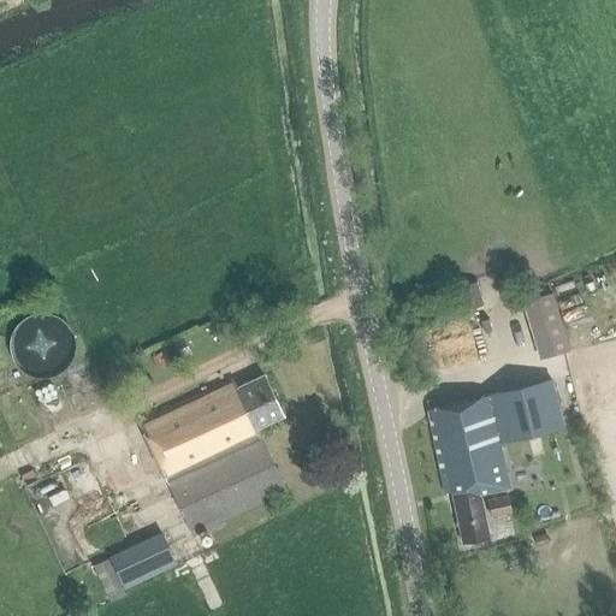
[(551,294),(520,302),(525,317),(555,308),(551,294)]
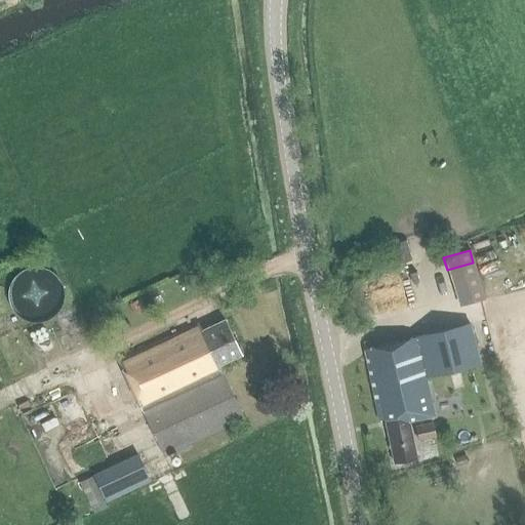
[(143,313),(136,300),(128,305),(133,316),(143,313)]
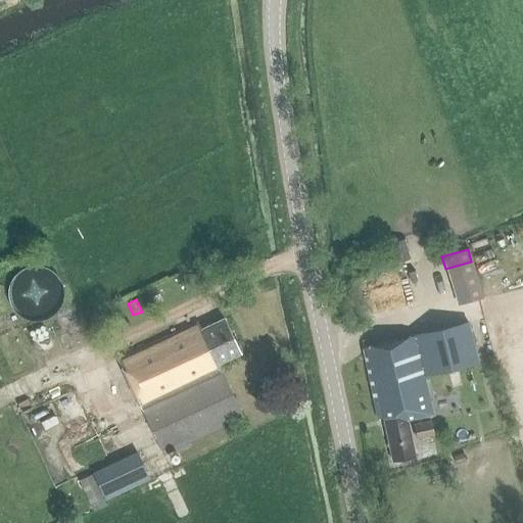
[(219,364),(241,354),(224,318),(199,329),(196,323),(117,358),(162,454),(243,417),(219,364)]
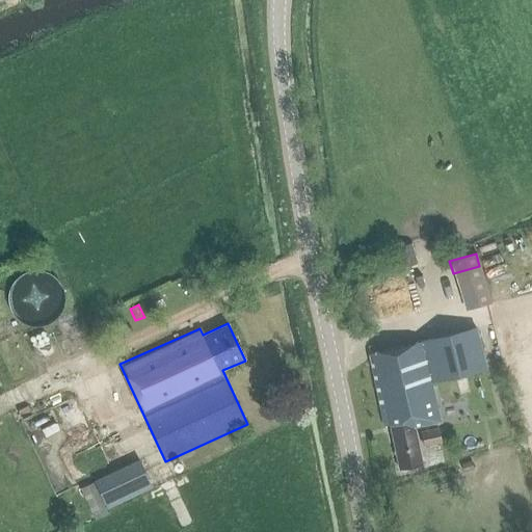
[(427,383),(485,370),(475,329),(367,355),(382,428),(390,426),(398,469),(421,464),(414,425),(436,421),(427,383)]
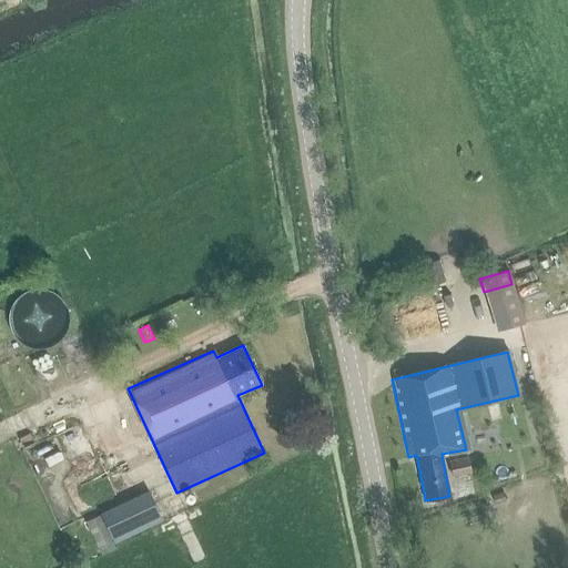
[(470,473),(467,456),(448,460),(452,477),(470,473)]
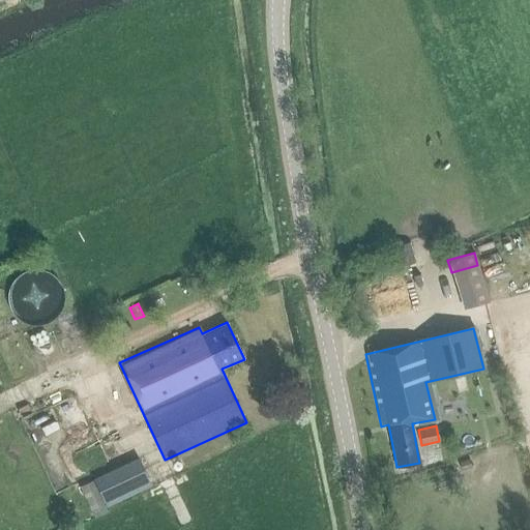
[(96,513),(156,484),(142,455),(82,484),(96,513)]
